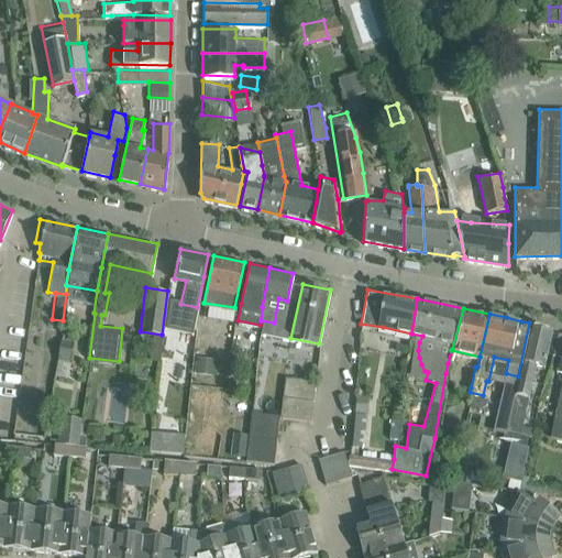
[(547,350),(552,329),(529,323),(518,376),(514,393),(520,394),(527,395),(535,363),(543,365),(547,350)]
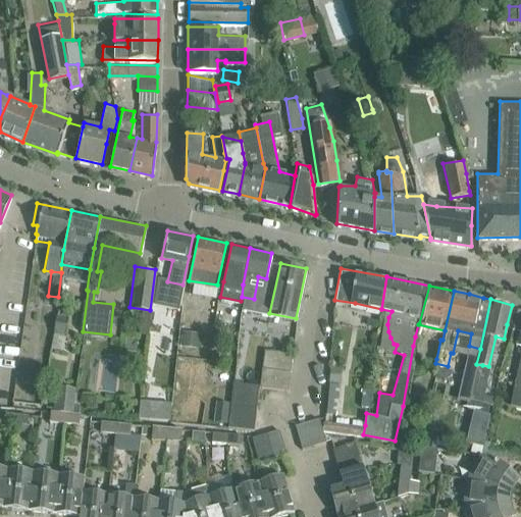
[(520,307),(517,307),(513,326),(518,328),(515,342),(520,343),(520,348),(518,360),(509,403),(520,404),(520,307)]
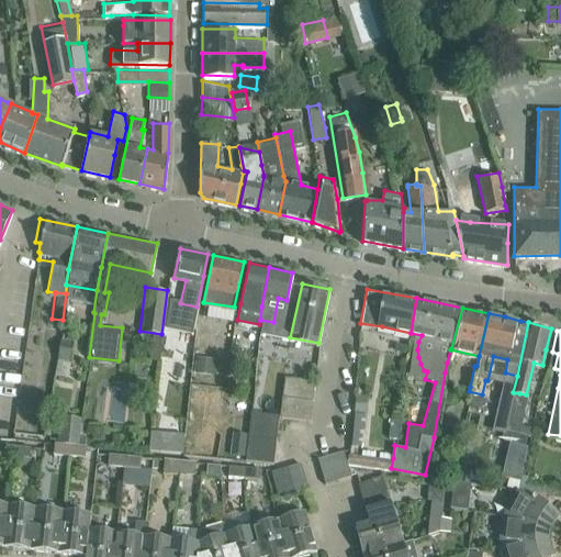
[(57,357),(69,359),(74,337),(62,336),(57,357)]
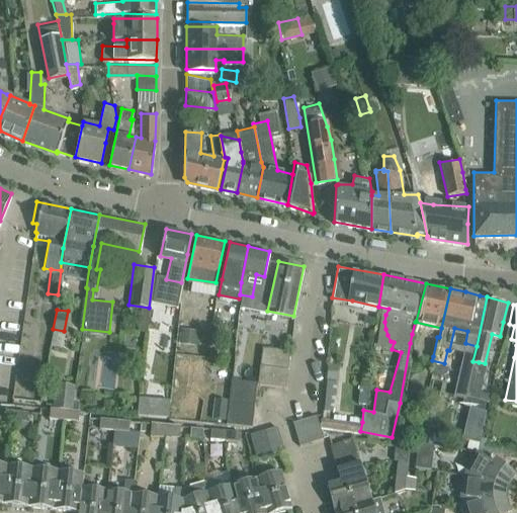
[(255,379),(261,336),(245,334),(239,377),(231,376),(229,399),(254,402),(257,379),(255,379)]
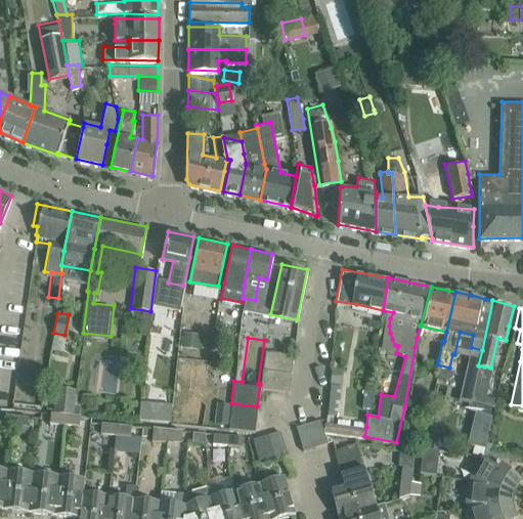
[(291,371),(294,352),(265,348),(263,366),(291,371)]
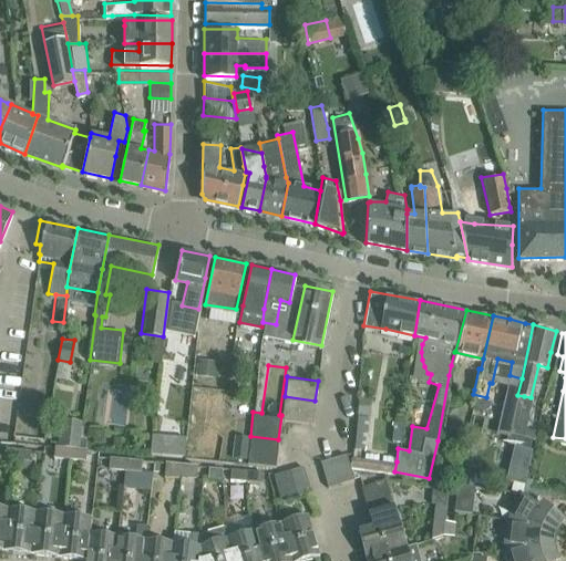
[(189,400),(191,384),(175,383),(174,397),(189,400)]
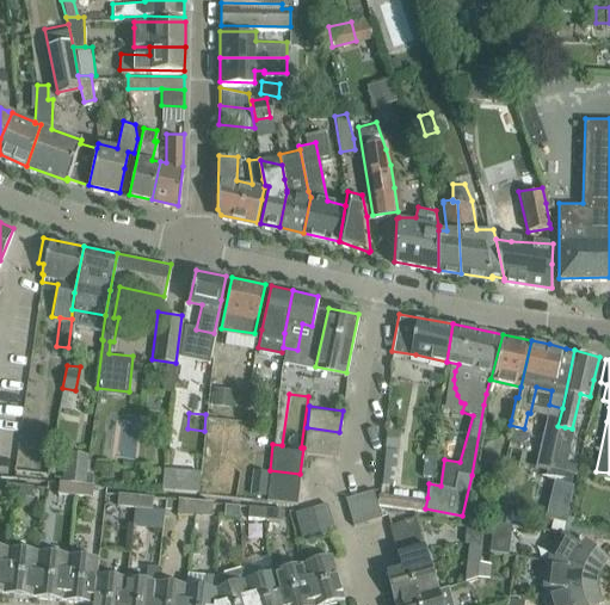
[(337,454),(339,432),(307,427),(303,450),(337,454)]
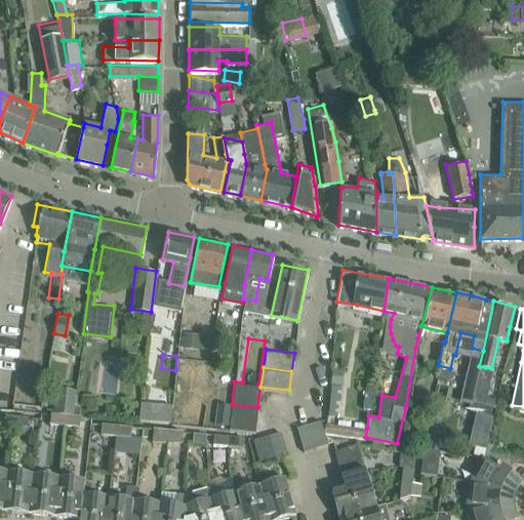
[(436,385),(447,388),(451,371),(440,369),(436,385)]
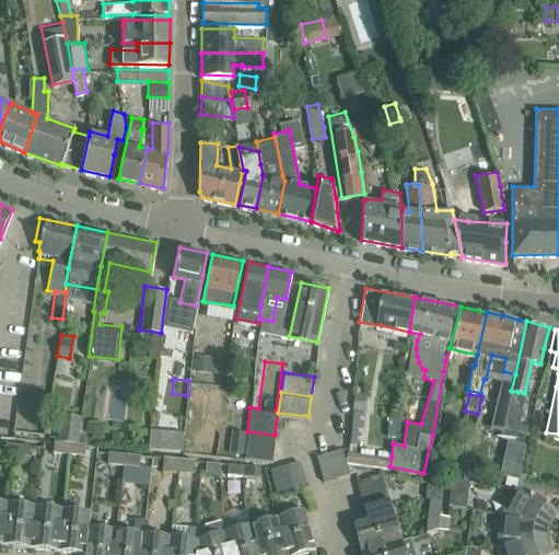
[(496,400),(490,427),(502,430),(503,425),(508,405),(509,403),(496,400)]
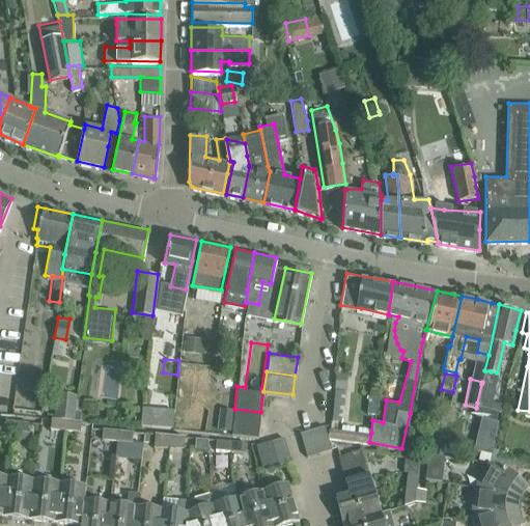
[(340,420),(343,389),(334,388),(331,419),(340,420)]
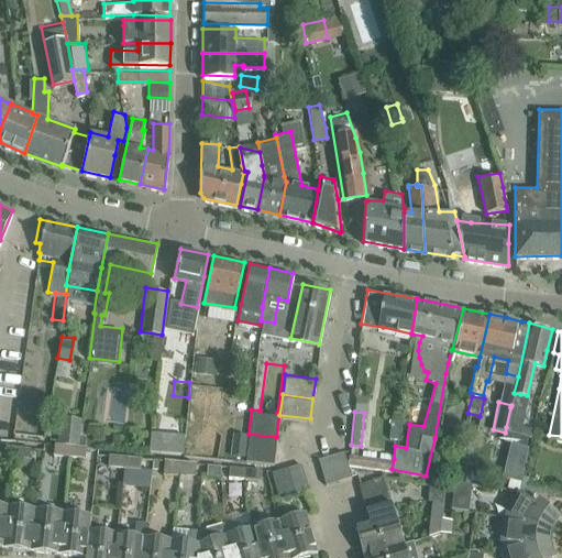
[(81,415),(73,415),(61,413),(57,441),(70,442),(79,444),(81,415)]
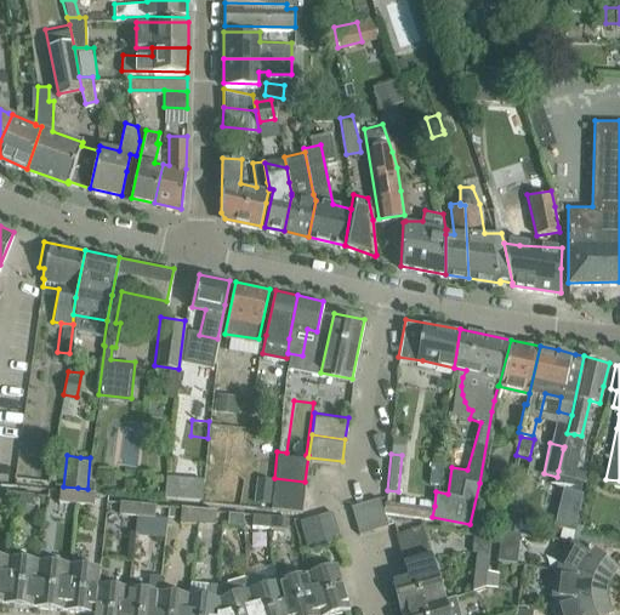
[(432,459),(430,480),(439,482),(442,460),(432,459)]
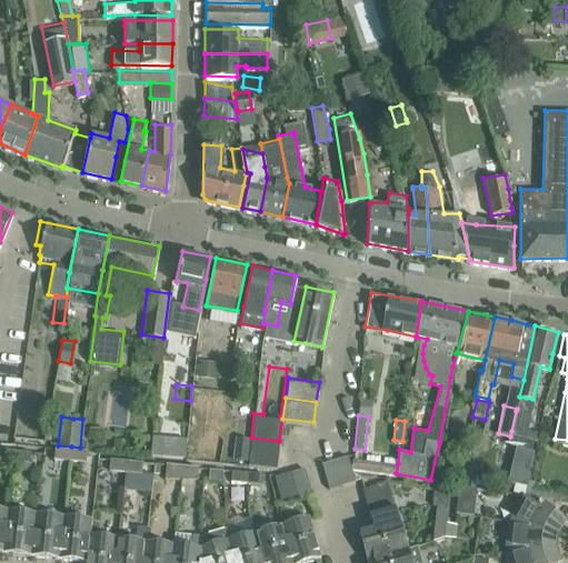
[(187,435),(151,432),(149,452),(185,455),(187,435)]
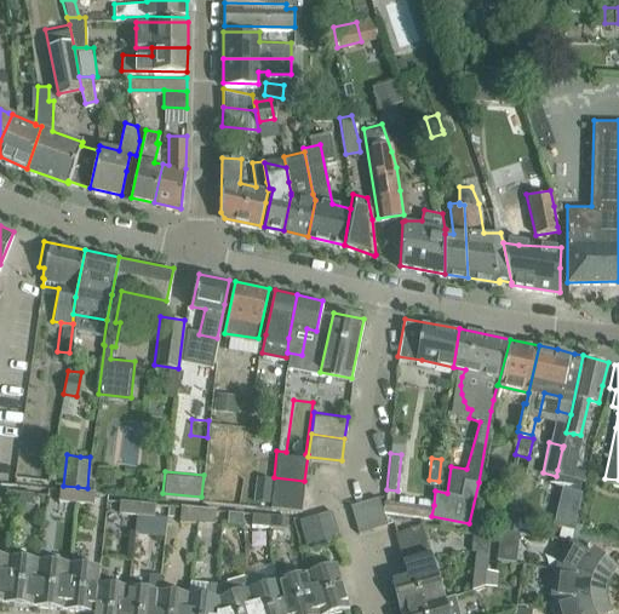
[(302,508),(304,481),(274,477),(270,504),(302,508)]
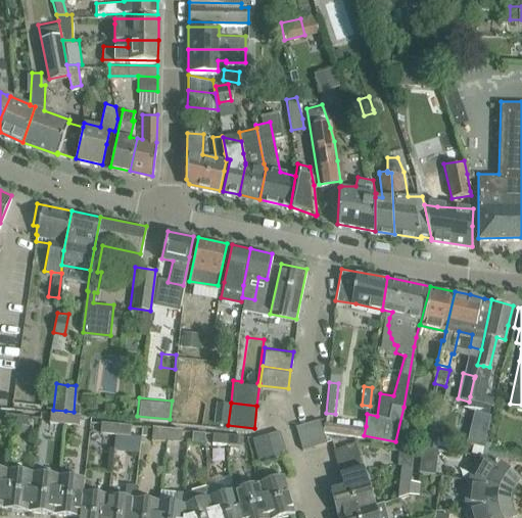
[(65,411),(53,410),(50,409),(49,419),(64,420),(65,411)]
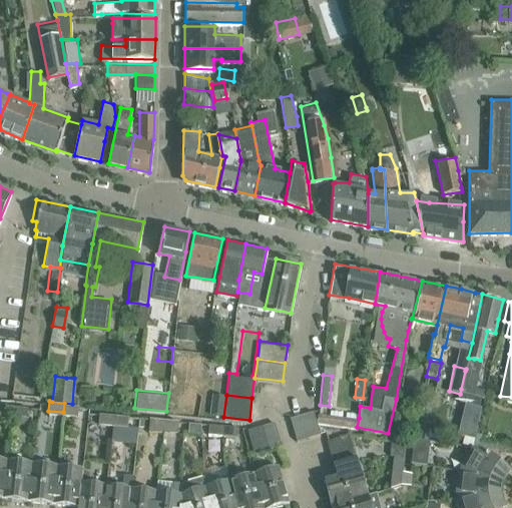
[(465,401),(458,432),(473,436),(481,405),(465,401)]
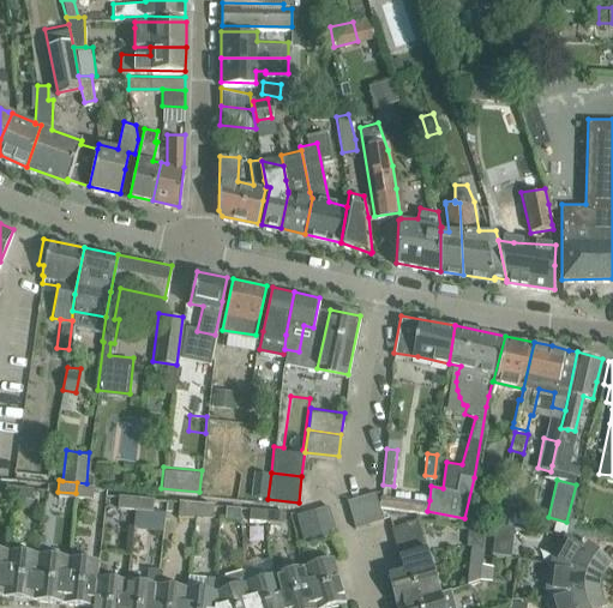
[(0,492),(14,494),(16,483),(0,481),(0,492)]
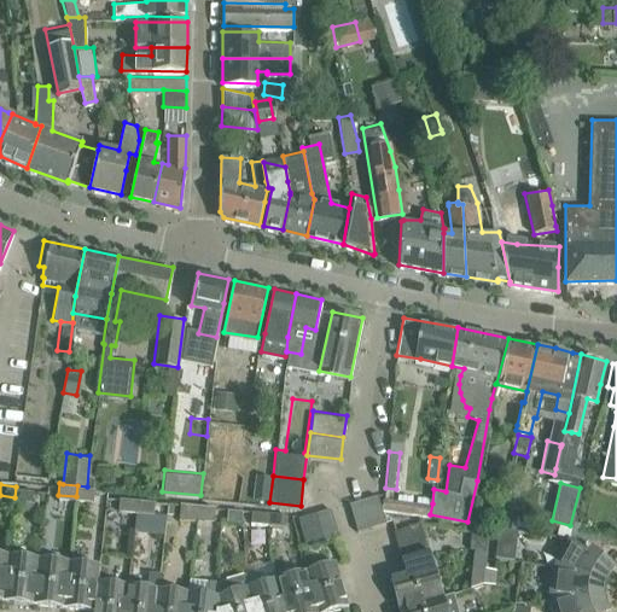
[(94,487),(87,487),(77,485),(76,496),(93,499),(94,487)]
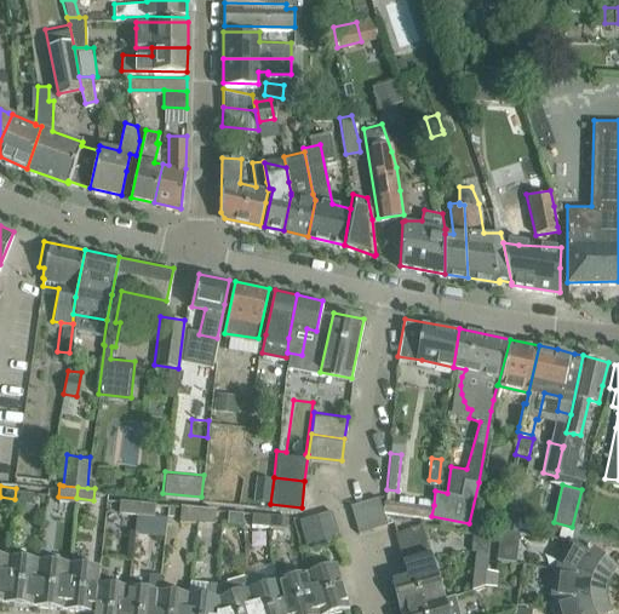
[(33,489),(16,488),(15,499),(32,500),(33,489)]
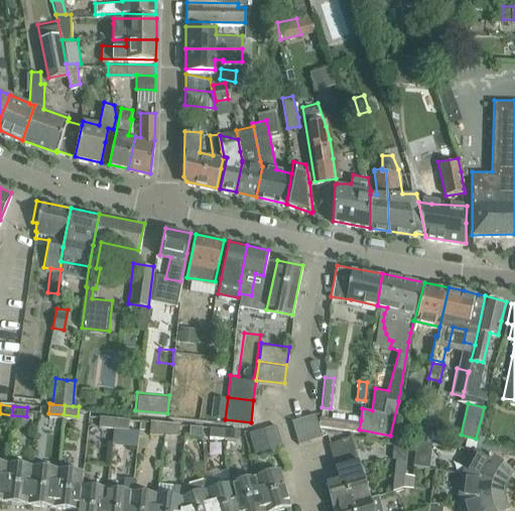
[(322,434),(318,424),(314,411),(302,414),(309,437),(322,434)]
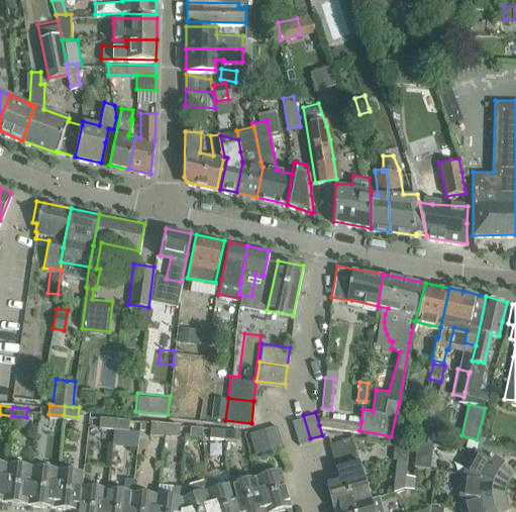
[(310,438),(303,415),(292,418),(299,441),(310,438)]
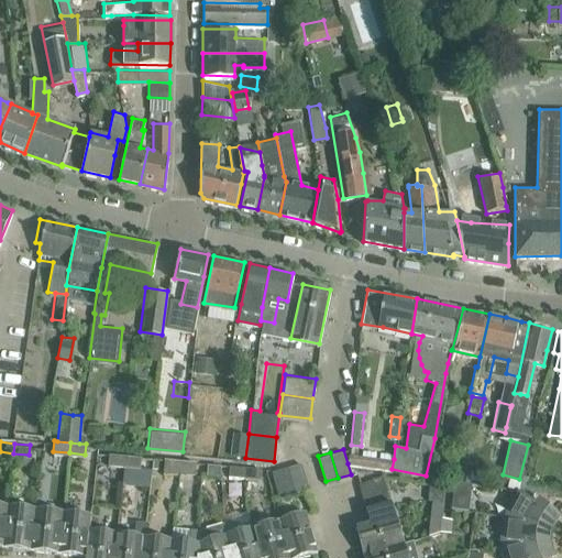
[(392,469),(394,459),(350,452),(348,463),(392,469)]
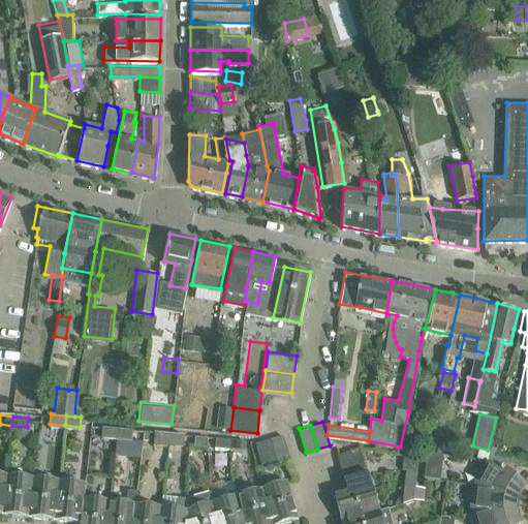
[(116,437),(117,427),(102,426),(101,436),(116,437)]
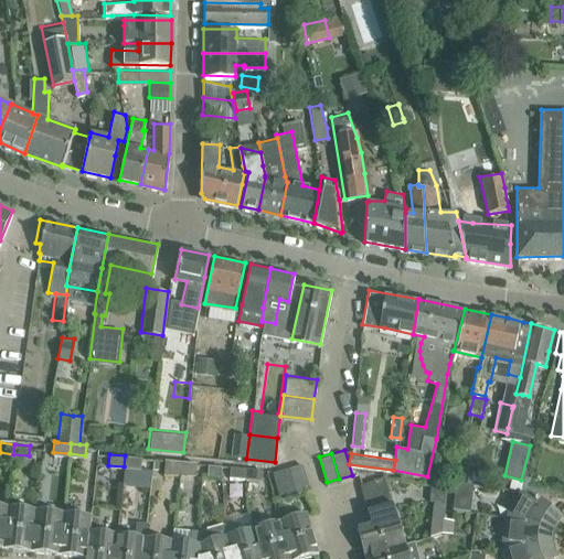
[(141,458),(125,455),(124,466),(140,468),(141,458)]
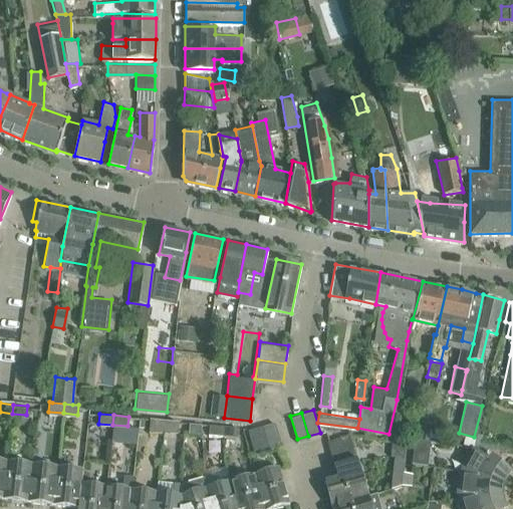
[(417,420),(396,416),(392,433),(414,437),(417,420)]
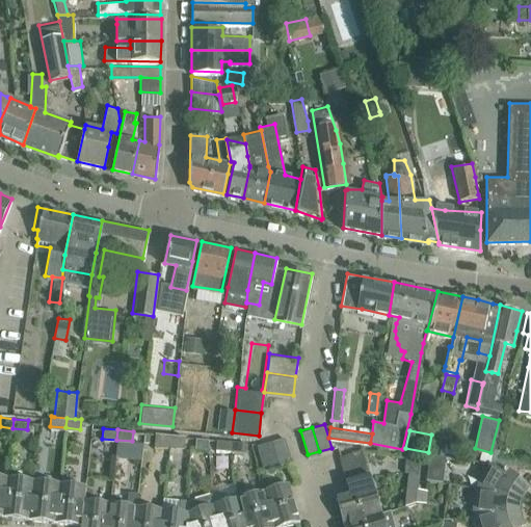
[(168,444),(169,435),(155,432),(154,443),(168,444)]
